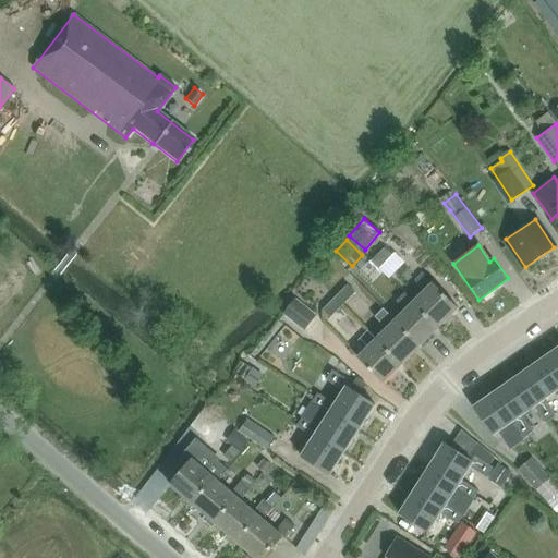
[(385,247),(373,259),(380,267),(392,255),(385,247)]
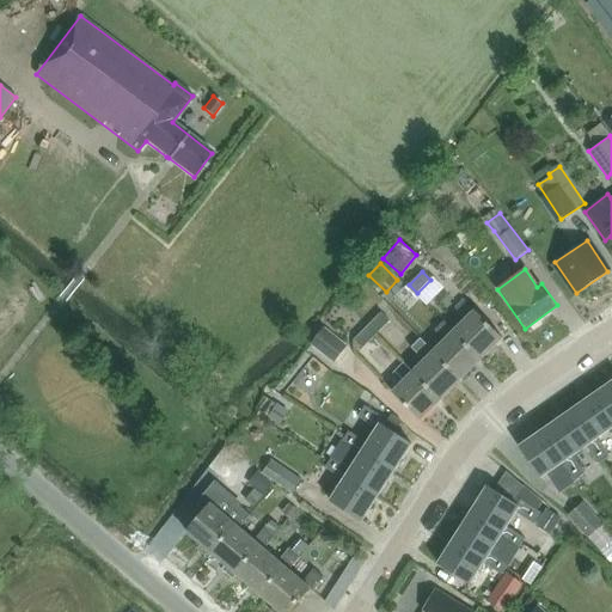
[(409,285),(402,291),(411,300),(417,293),(409,285)]
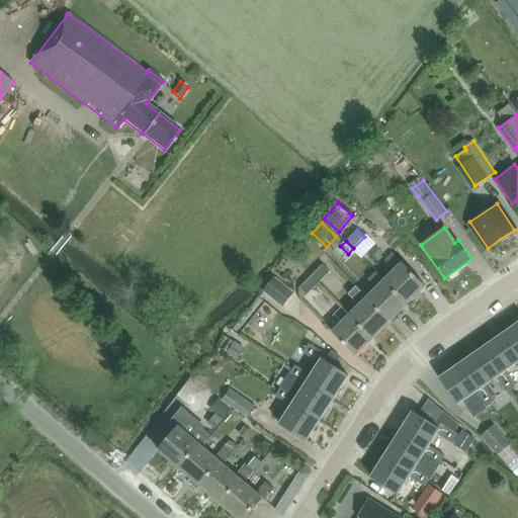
[(395,255),(386,262),(395,270),(384,280),(407,304),(425,285),(395,255)]
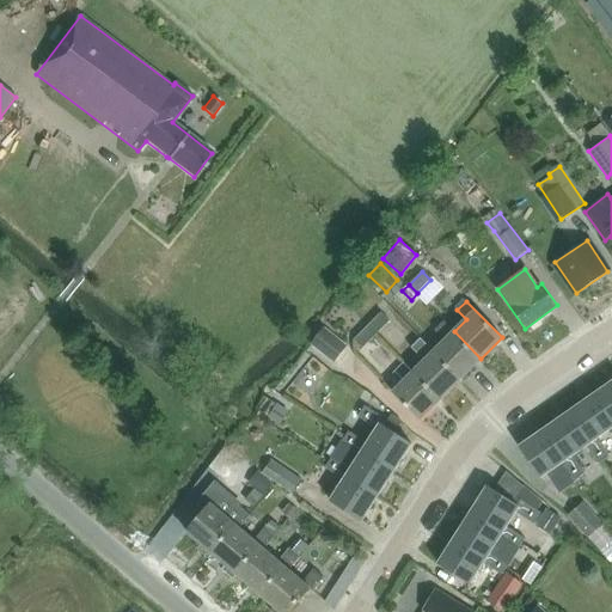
[(381,311),(367,324),(377,334),(390,319),(381,311)]
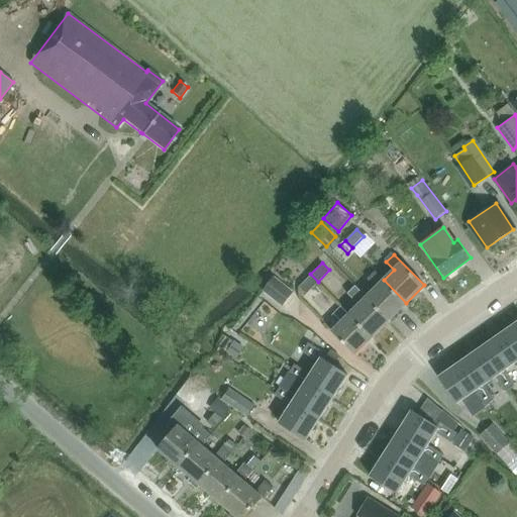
[(306,293),(318,282),(310,274),(299,285),(306,293)]
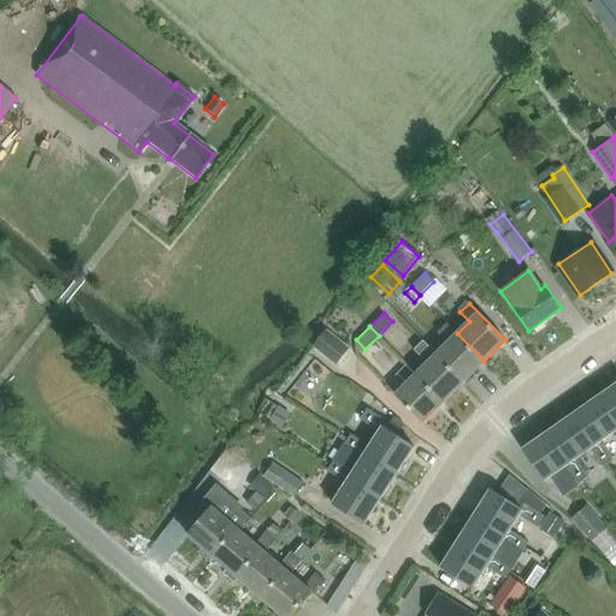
[(463,381),(484,361),(457,333),(450,326),(442,336),(448,342),(437,354),(463,381)]
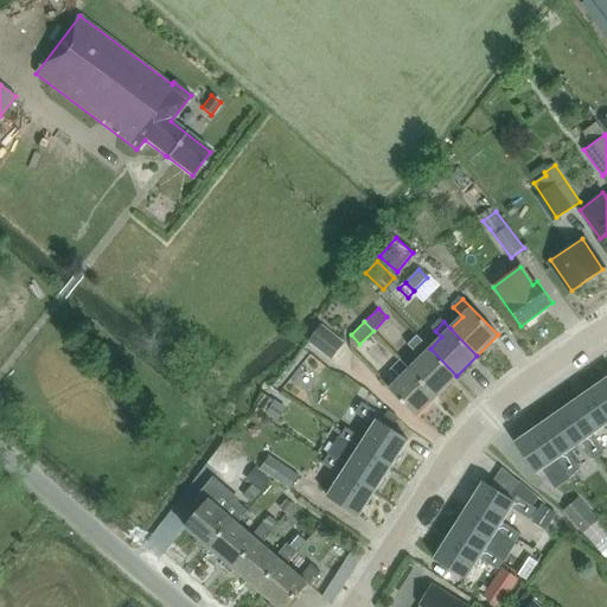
[(308,342),(331,359),(344,342),(321,324),(308,342)]
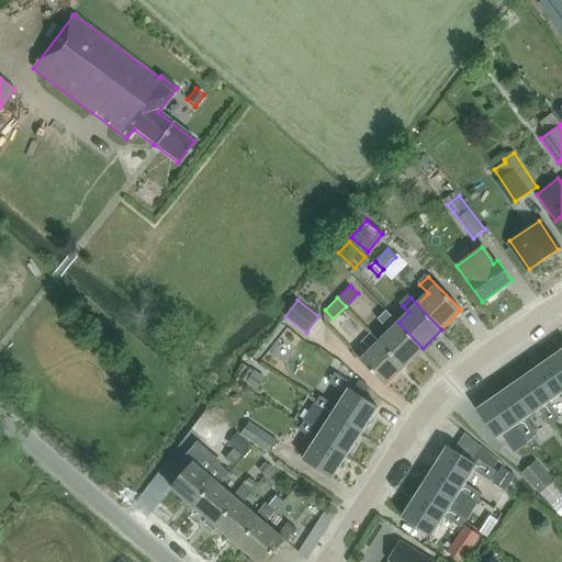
[(423,348),(398,323),(386,310),(377,319),(390,332),(380,340),(404,367),(423,348)]
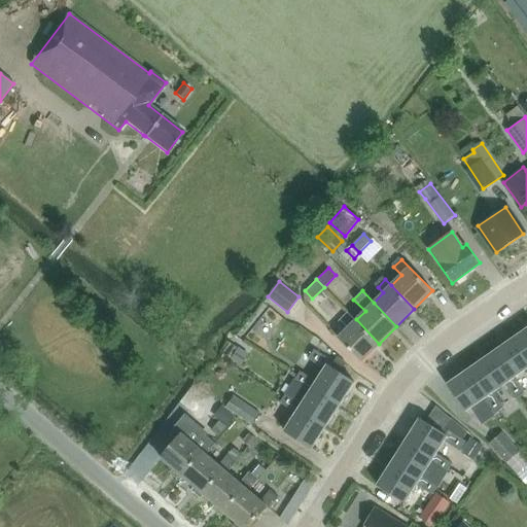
[(360,362),(379,344),(356,319),(348,312),(340,320),(348,328),(339,338),(360,362)]
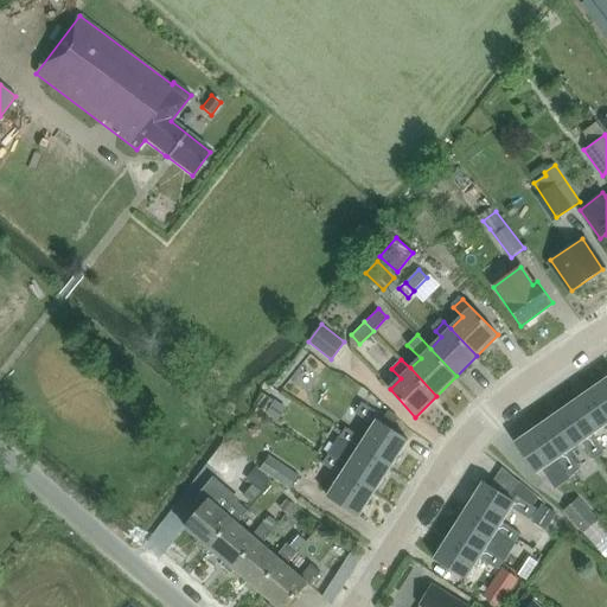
[(606,378),(595,388),(606,404),(606,378)]
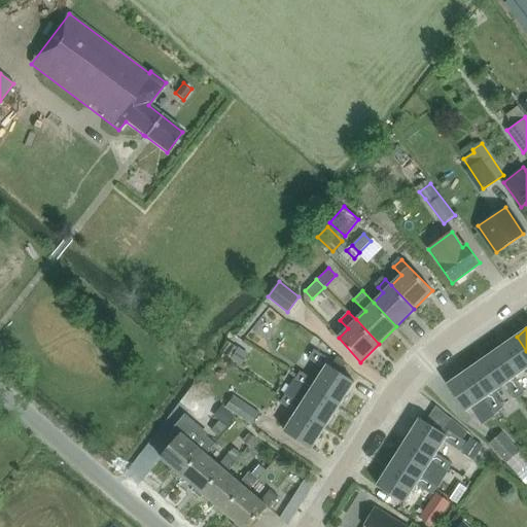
[(526,351),(517,337),(495,351),(513,378),(526,367),(526,351)]
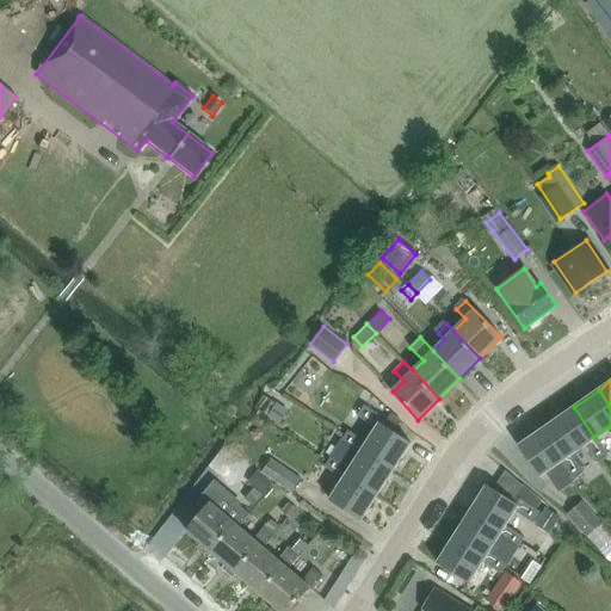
[(289,409),(277,402),(271,412),(282,420),(289,409)]
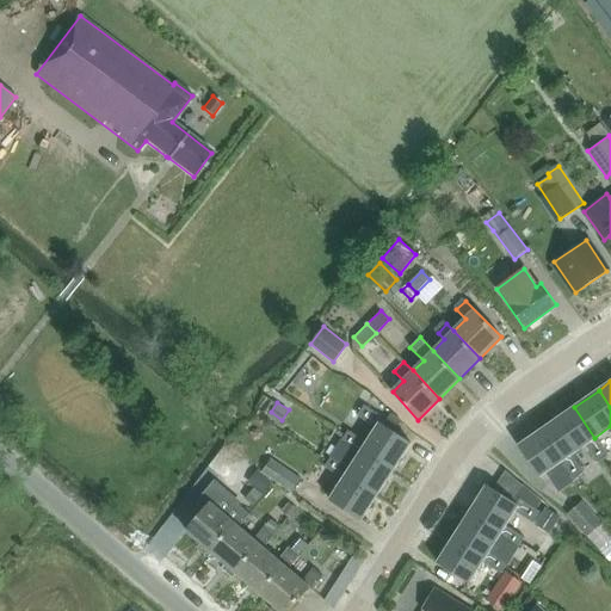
[(377,427),(366,444),(397,463),(411,443),(382,423),(384,419),(364,407),(359,415),(377,427)]
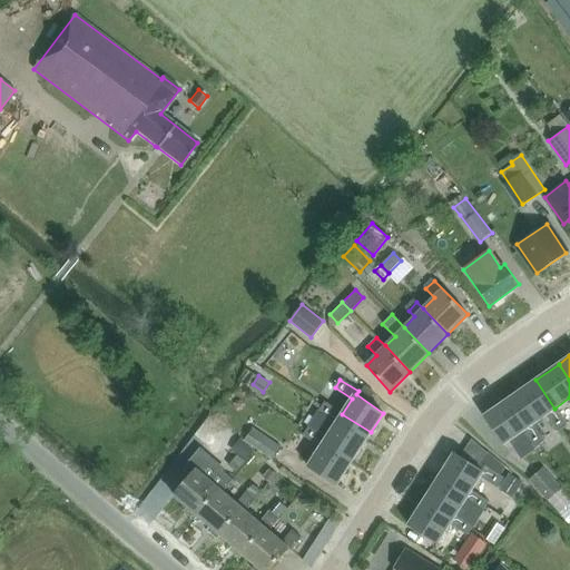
[(536,380),(512,395),(532,424),(547,414),(558,431),(567,424),(554,409),(536,380)]
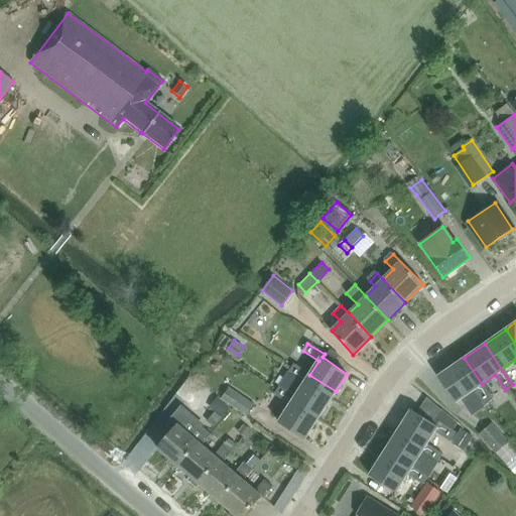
[(437,376),(456,401),(474,389),(484,404),(492,399),(482,384),(464,358),(437,376)]
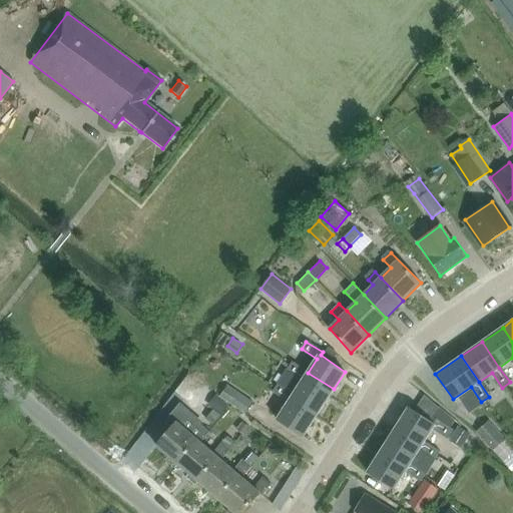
[(303,381),(295,394),(320,410),(334,389),(308,373),(293,363),(288,371),(303,381)]
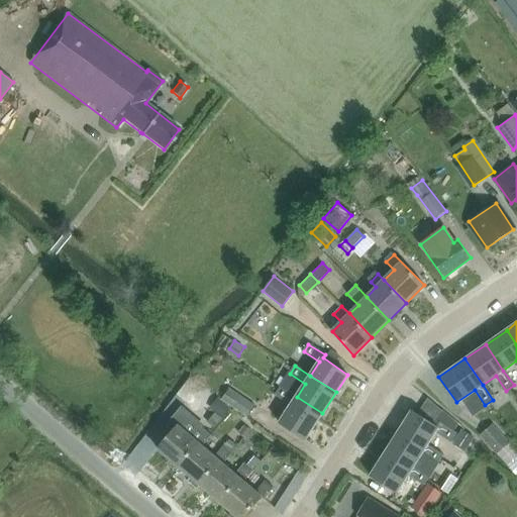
[(322,413),(297,397),(281,387),(276,395),(291,405),(279,423),(305,440),(322,413)]
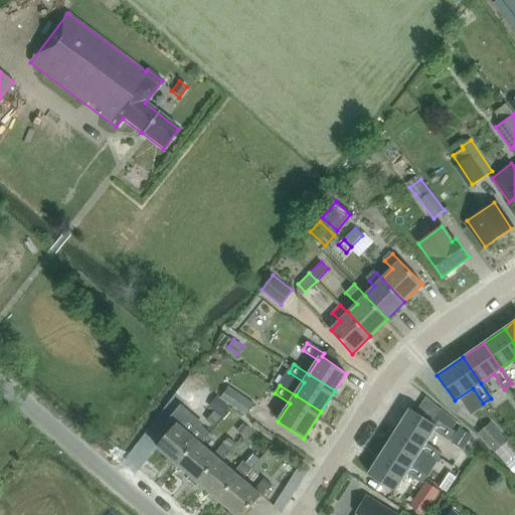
[(254,404),(228,386),(220,398),(246,415),(254,404)]
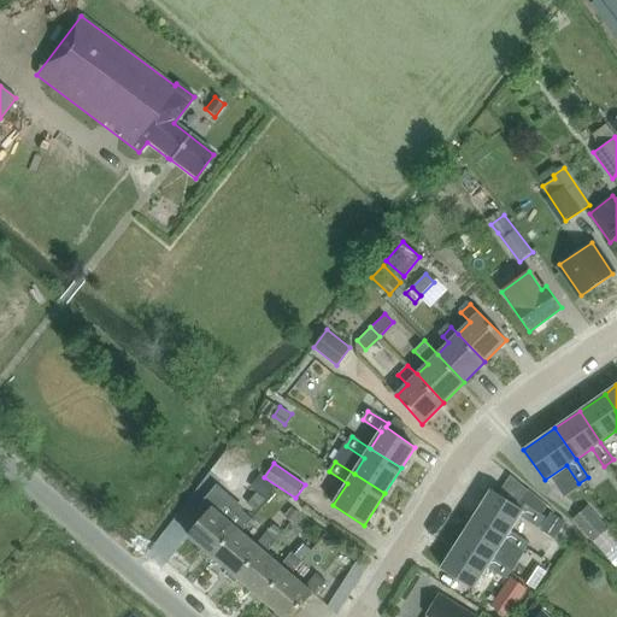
[(248,503),(257,510),(276,487),(260,474),(250,487),(257,493),(248,503)]
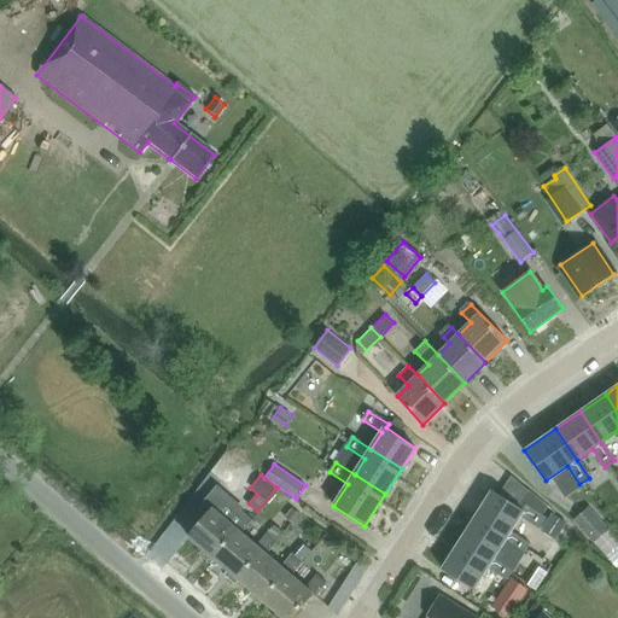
[(203,549),(199,554),(210,564),(214,559),(214,558),(239,530),(243,534),(252,520),(243,512),(245,508),(217,485),(204,501),(213,508),(188,537),(203,549)]
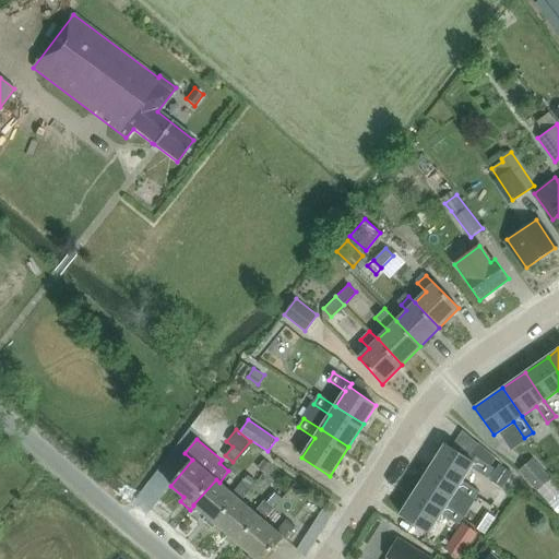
[(433,463),(462,482),(472,466),(488,477),(494,468),(490,466),(476,458),(473,462),(445,444),(433,463)]
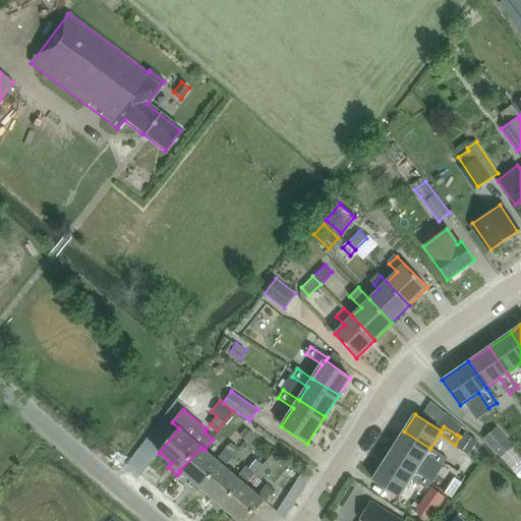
[(462,427),(450,416),(444,426),(457,435),(462,427)]
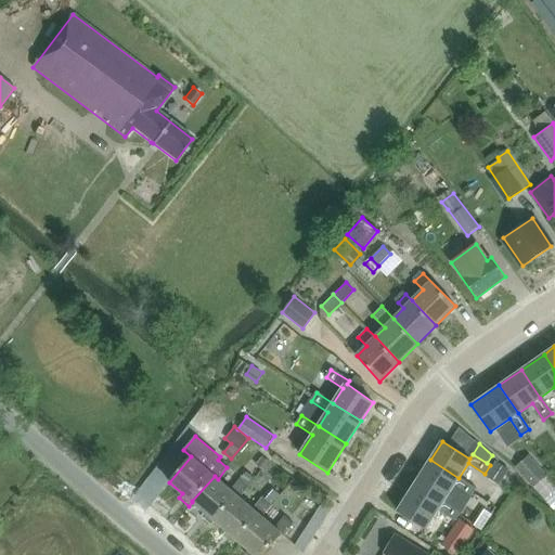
[(261,455),(255,463),(263,470),(270,462),(261,455)]
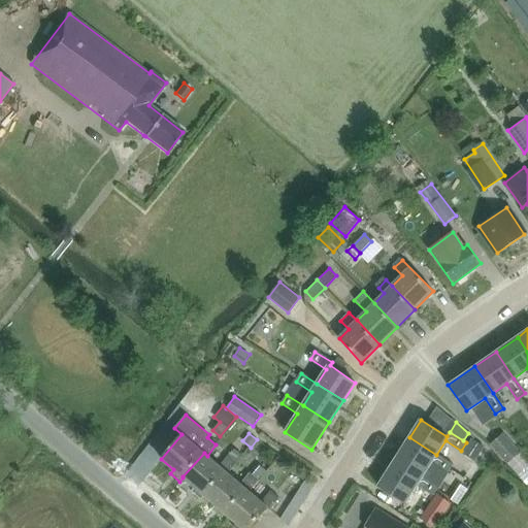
[(395,460),(422,476),(431,462),(447,472),(452,465),(436,455),(409,437),(395,460)]
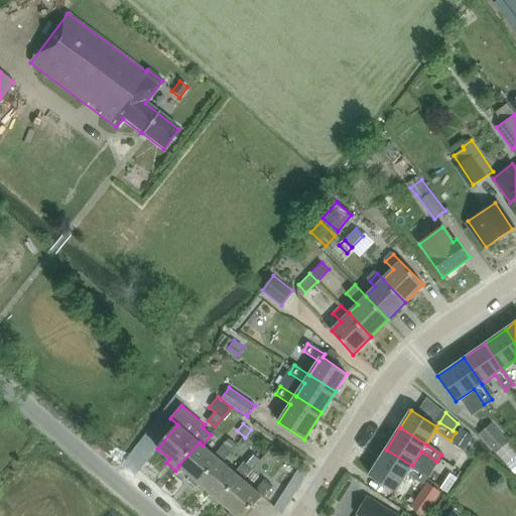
[(491,427),(482,436),(495,452),(502,444),(505,442),(491,427)]
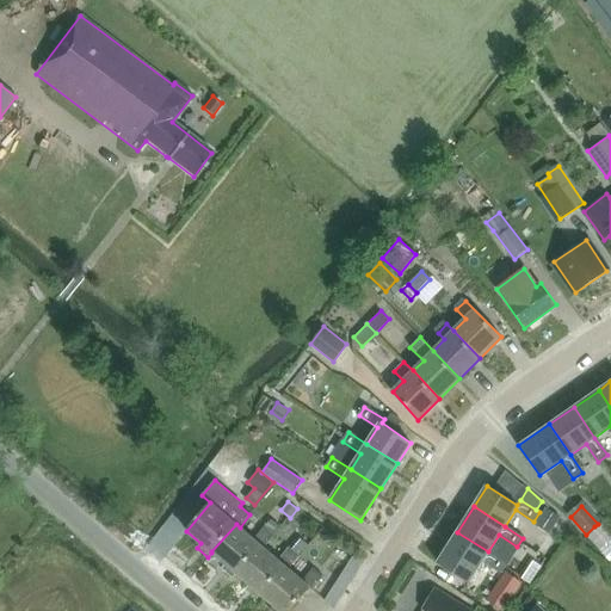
[(545,507),(535,524),(549,534),(560,518),(545,507)]
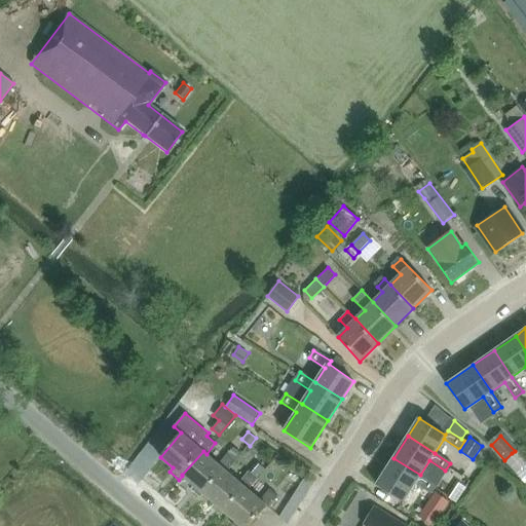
[(218,463),(207,454),(203,451),(182,475),(182,476),(194,486),(191,489),(200,496),(203,493),(202,493),(224,468),(227,472),(236,460),(227,453),(218,463)]
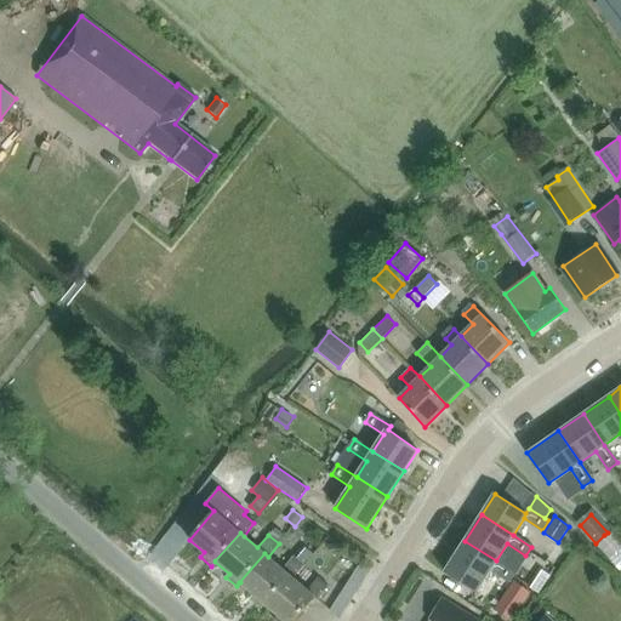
[(260,608),(265,603),(263,602),(290,574),(294,577),(305,564),(303,564),(323,541),(313,533),(283,569),(268,557),(265,553),(239,582),(240,582),(254,593),(249,599),(260,608)]
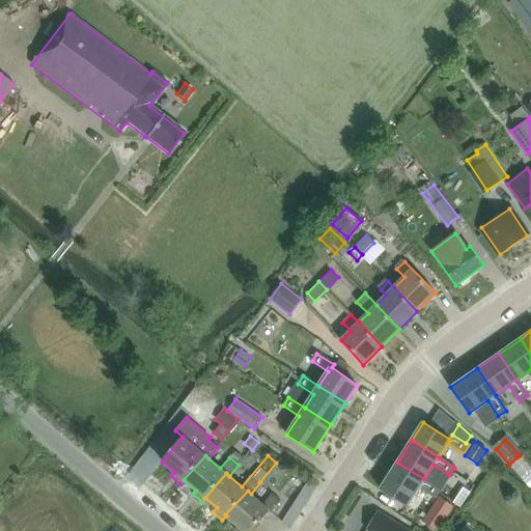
[(530,473),(516,457),(509,465),(530,487),(530,486),(530,473)]
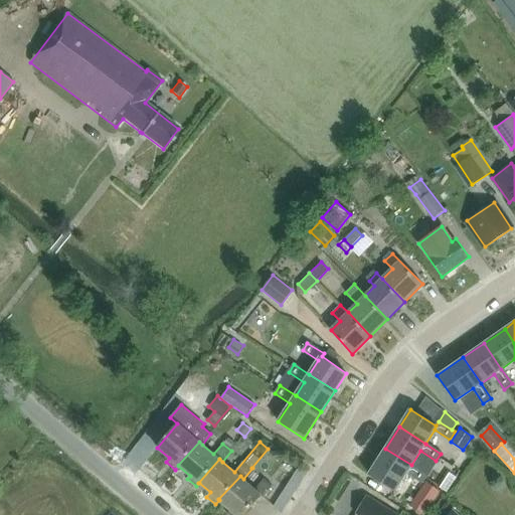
[(426,475),(411,465),(385,449),(369,475),(395,491),(406,473),(422,483),(426,475)]
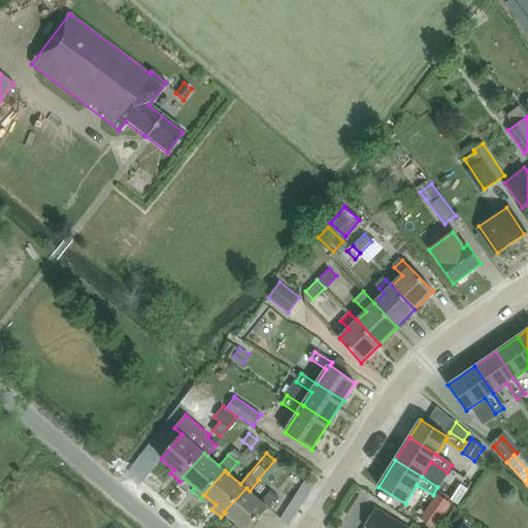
[(262,501),(250,491),(246,488),(224,512),(225,513),(237,523),(233,527),(249,527),(266,507),(269,509),(279,498),(271,490),(262,501)]
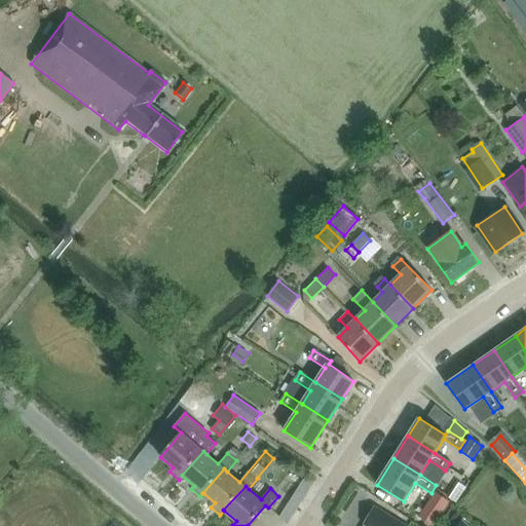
[(391,525),(376,516),(370,525),(391,525)]
